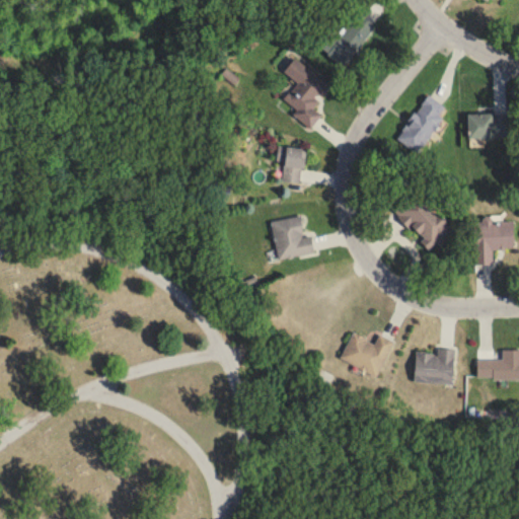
[(338,40),(329,33),(318,47),(345,67),(375,27),(358,14),(338,40)]
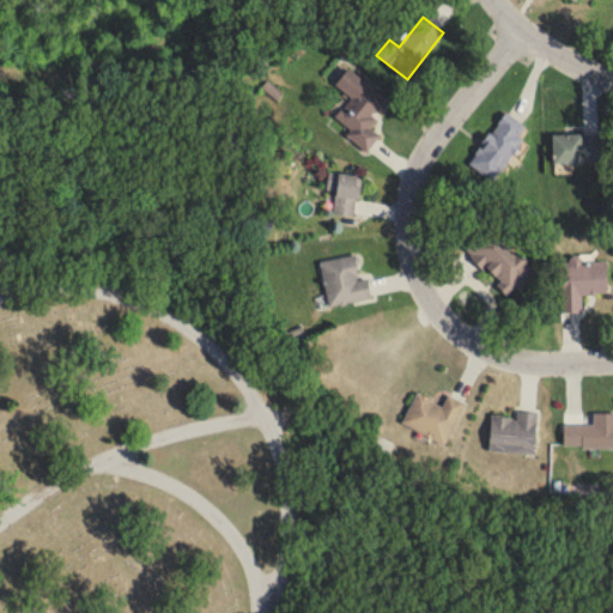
[(369,152),(380,137),(370,129),(390,101),(347,68),(335,85),(352,98),(333,125),(369,152)]
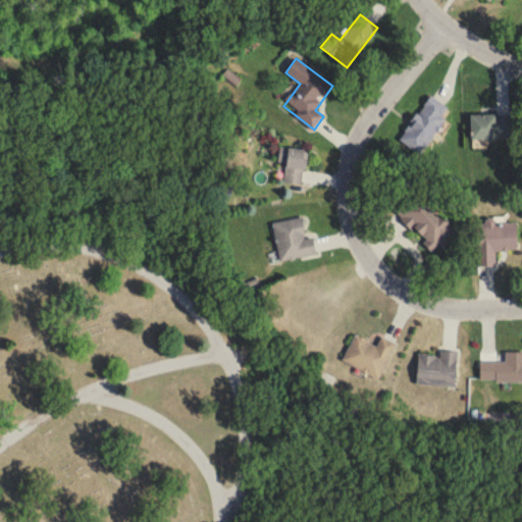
[(400,141),(421,155),(451,110),(429,96),(400,141)]
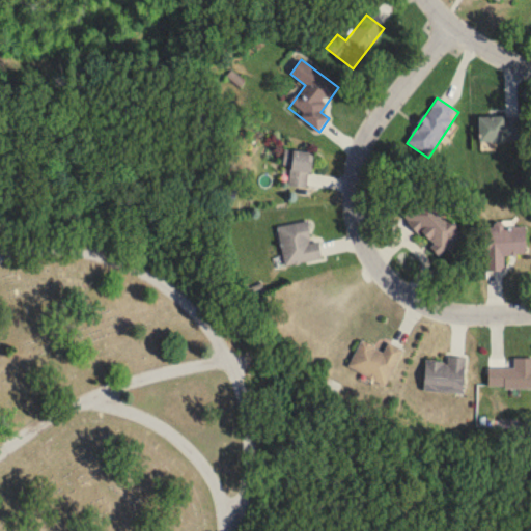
[(479,117),(479,142),(523,142),(523,117),(479,117)]
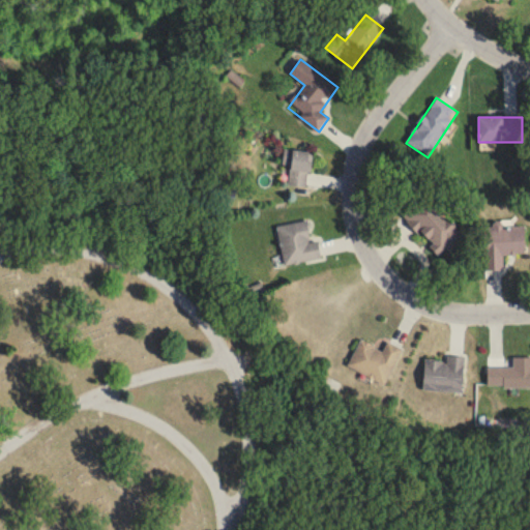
[(308,188),(313,152),(284,149),(282,167),(290,168),(287,185),(308,188)]
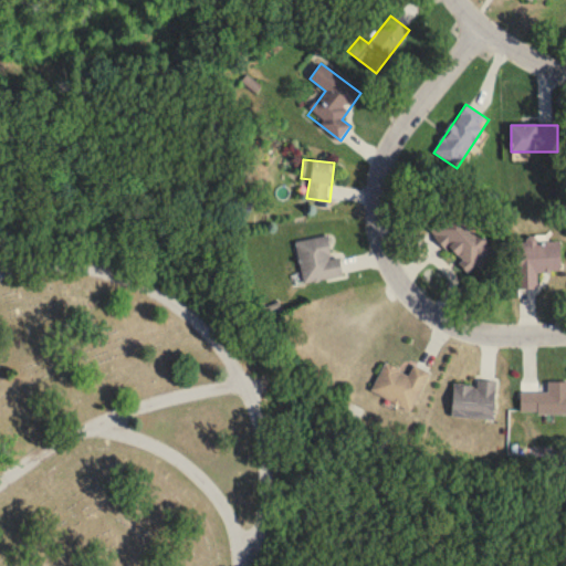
[(495,254),(458,212),(449,220),(444,216),(429,229),(472,275),(495,254)]
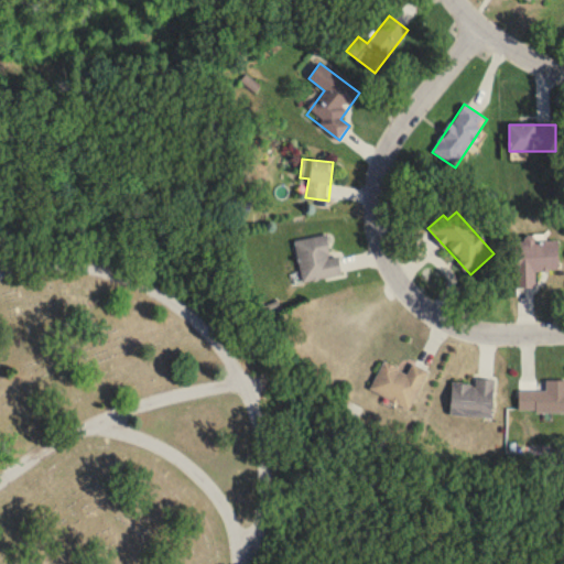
[(302,282),(342,277),(338,255),(329,256),(327,236),(296,241),(302,282)]
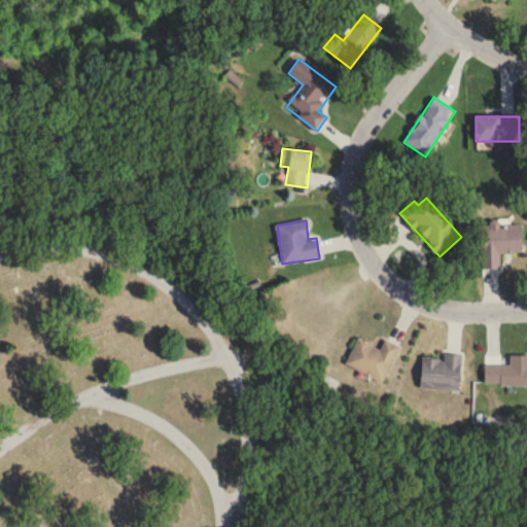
[(482,269),(500,269),(500,254),(522,254),(521,225),(481,225),(482,269)]
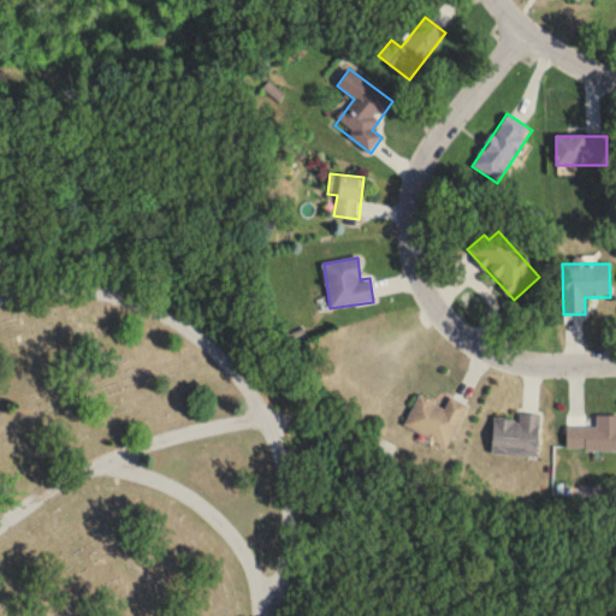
[(450,398),(445,408),(419,396),(403,428),(448,449),(468,407),(450,398)]
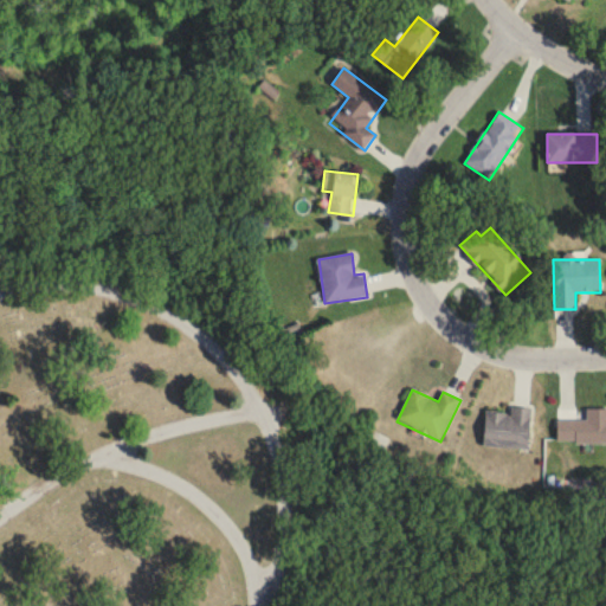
[(532,410),(511,407),(510,413),(487,412),(484,446),(528,450),(532,410)]
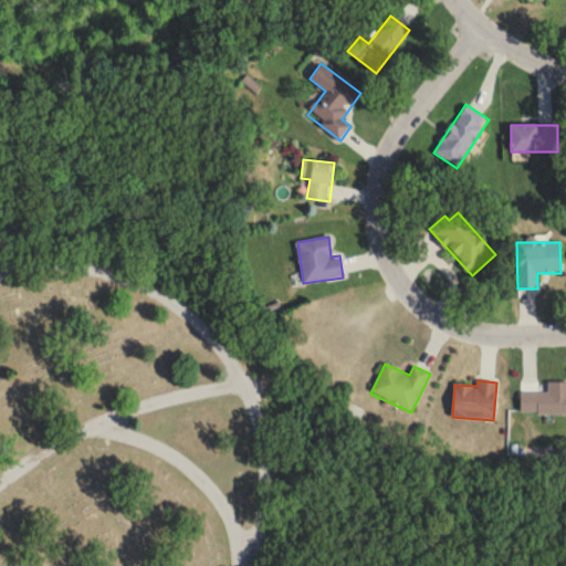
[(565,381),(548,383),(548,394),(521,394),(521,416),(565,415),(565,381)]
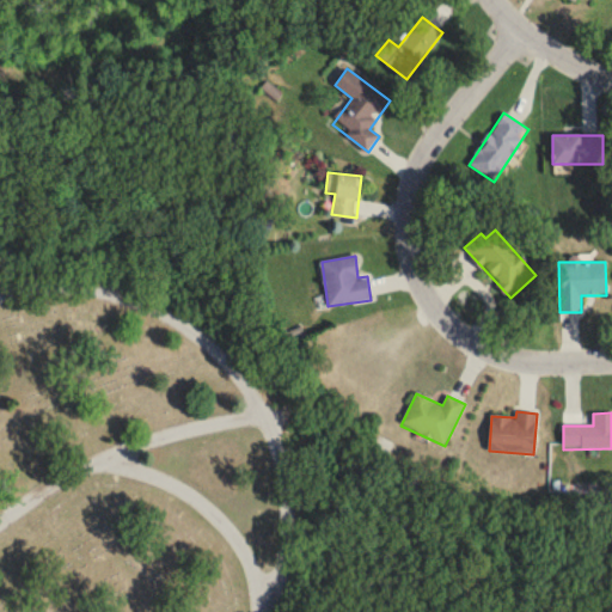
All buildings are outlined.
